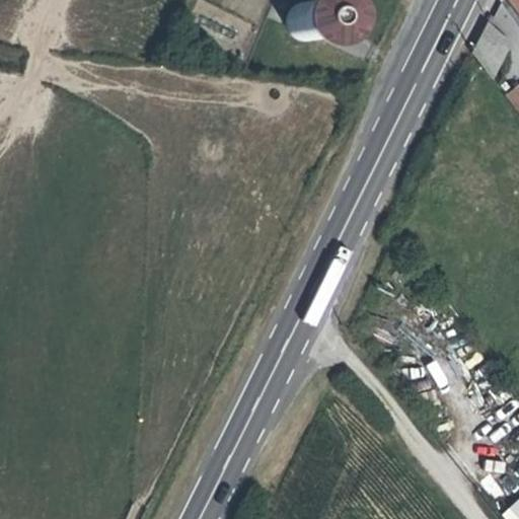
[(518,0),(505,0),(518,17),(518,0)]
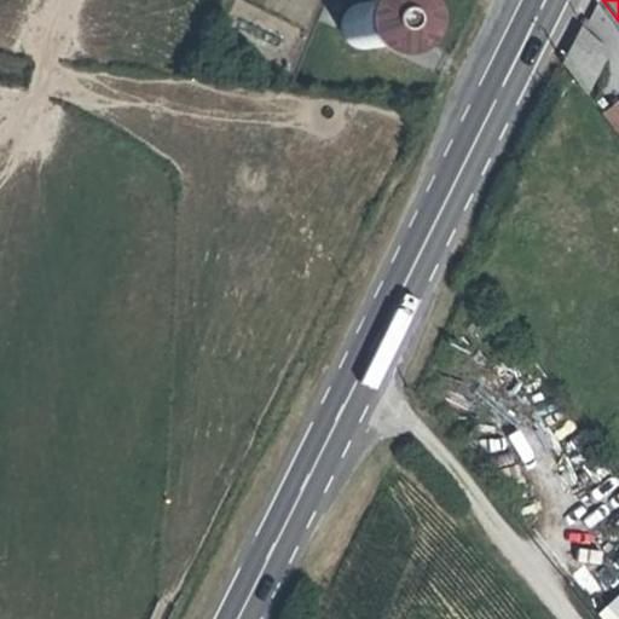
[(346,42),(354,48),(363,50),(372,47),(379,42),(383,36),(386,29),(386,21),(382,13),(376,7),(369,4),(362,3),(353,5),(345,10),(340,18),(339,27),(341,35),(346,42)]
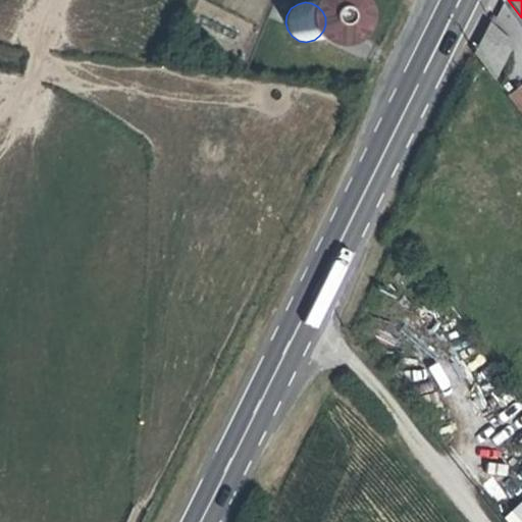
[(487,25),(474,53),(480,62),(492,76),(510,44),(487,25)]
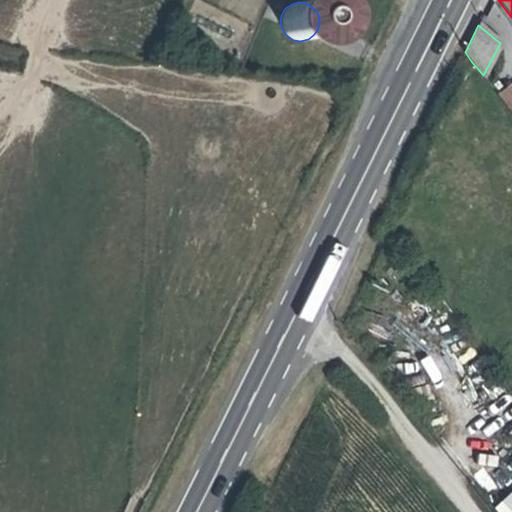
[(511,90),(500,99),(511,114),(511,90)]
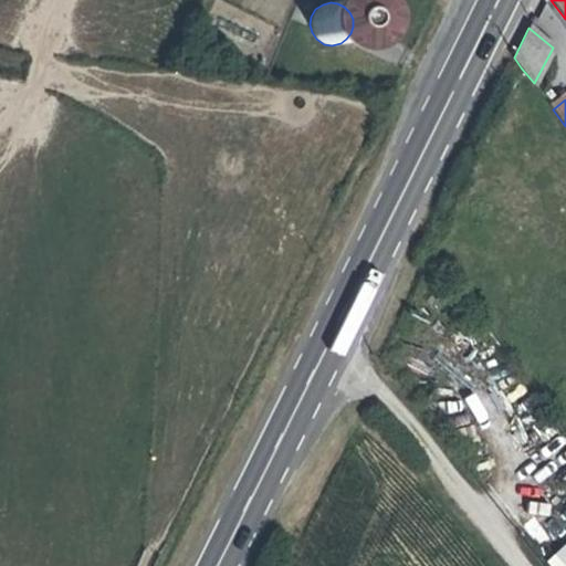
[(565,507),(561,513),(565,519),(565,544),(547,562),(551,565),(564,565),(565,565),(565,507)]
